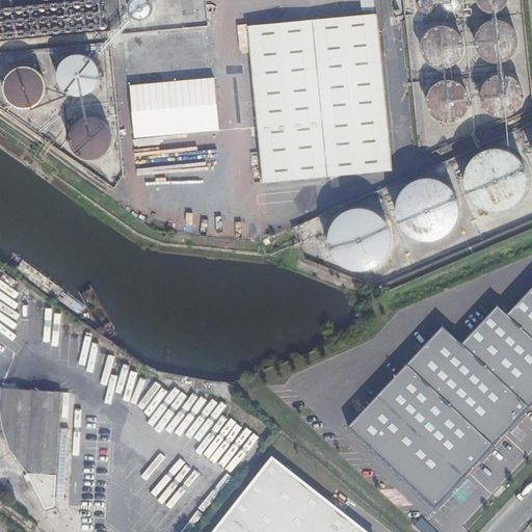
[(76,0),(74,0),(73,0),(73,1),(71,3),(72,6),(75,8),(78,8),(80,5),(79,2),(76,0)]
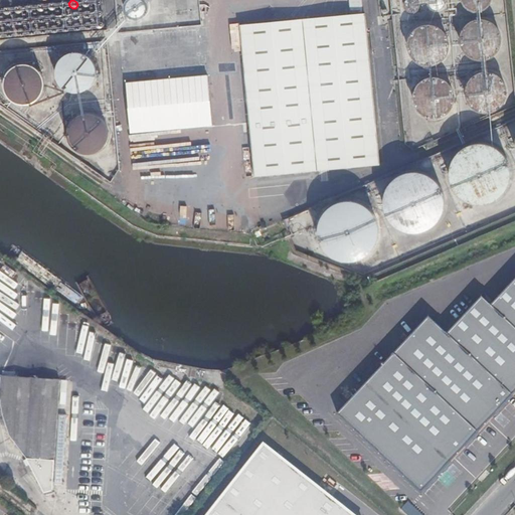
[(351,0),(351,10),(368,10),(367,0),(351,0)]
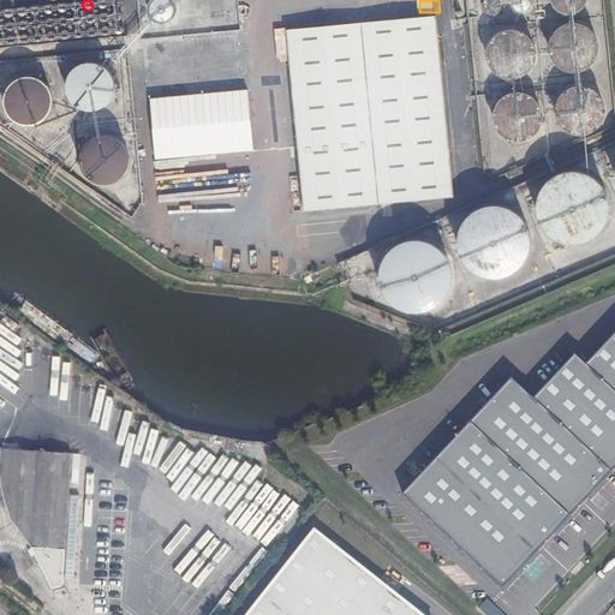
[(482,10),(484,12),(488,13),(490,13),(494,12),(495,10),(497,7),(497,5),(497,3),(496,0),(481,0),(481,1),(481,5),(481,7),(482,10)]
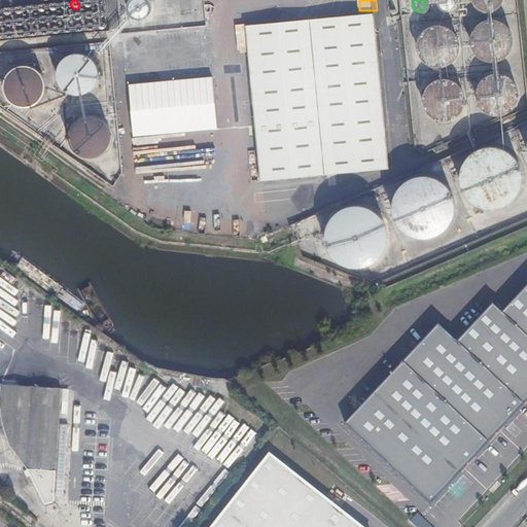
[(437,5),(440,6),(442,8),(444,8),(446,8),(448,7),(450,5),(451,3),(451,1),(451,0),(436,0),(436,3),(437,5)]
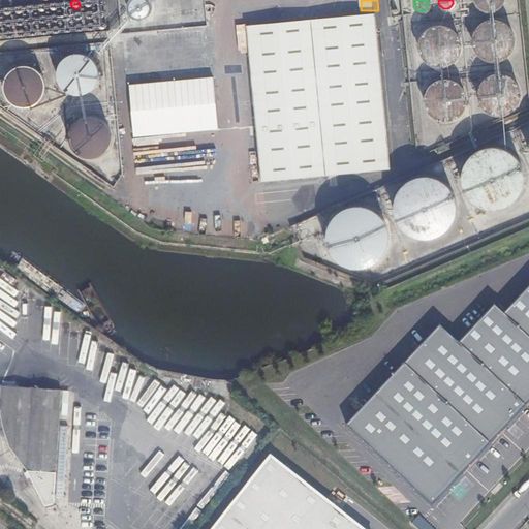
[(497,6),(500,2),(500,0),(471,0),(471,1),(474,5),(478,8),(483,10),(488,10),(493,9),(497,6)]
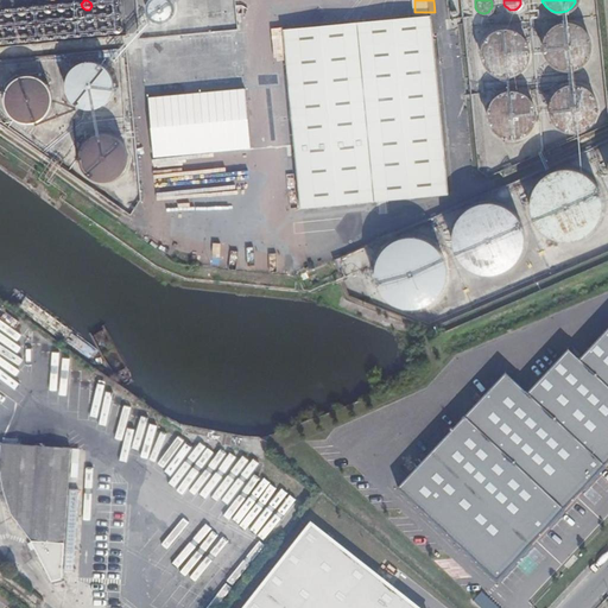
[(74,1),(70,2),(68,6),(69,10),(73,12),(76,11),(77,7),(77,4),(74,1)]
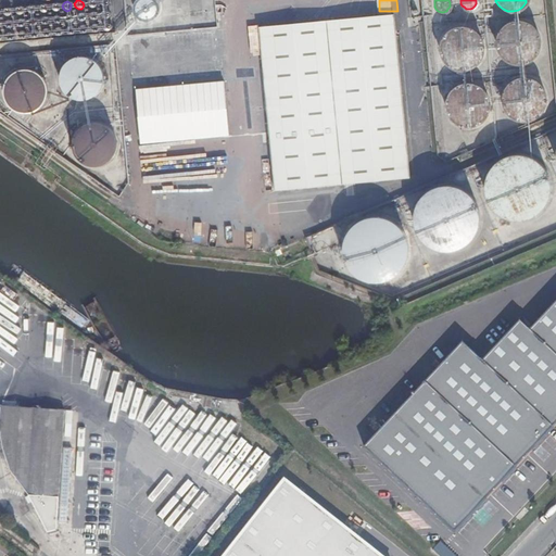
[(54,2),(52,3),(51,3),(49,7),(50,10),(54,12),(57,11),(59,8),(58,5),(54,2)]
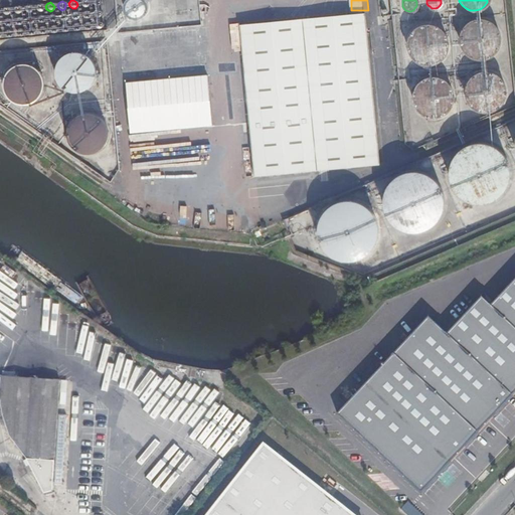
[(28,4),(26,5),(25,5),(23,8),(24,11),(27,13),(30,12),(32,10),(31,6),(28,4)]
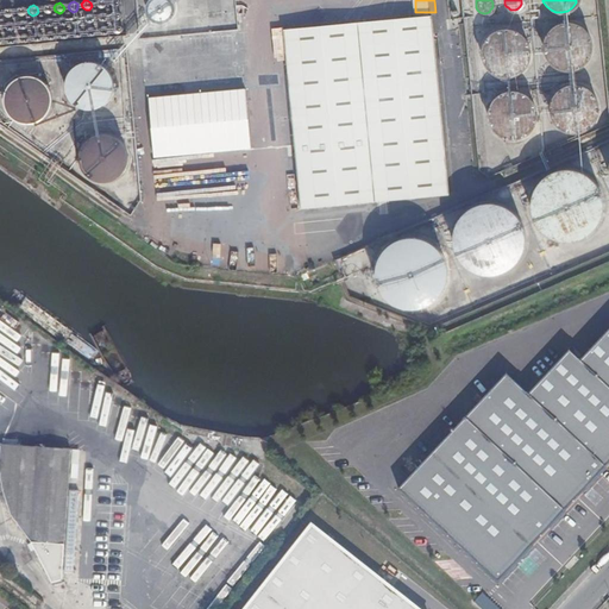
[(48,5),(44,5),(43,6),(42,8),(43,13),(45,14),(50,13),(51,11),(50,6),(48,5)]
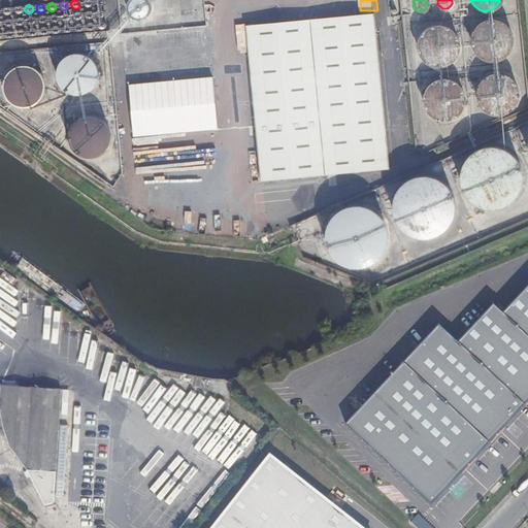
[(6,6),(3,7),(2,7),(1,10),(1,13),(4,15),(7,14),(9,11),(9,8),(6,6)]
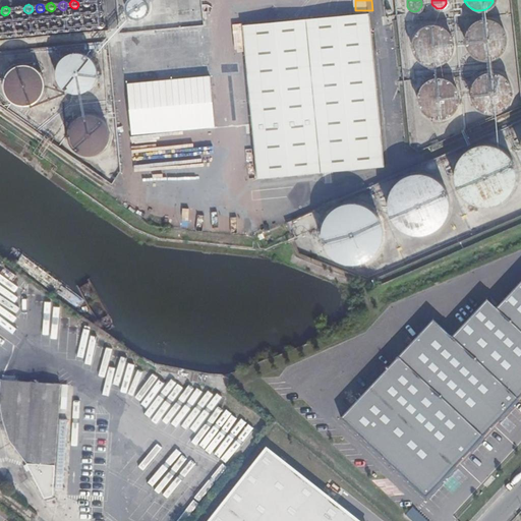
[(18,6),(14,6),(12,10),(13,12),(16,14),(19,13),(21,10),(20,7),(18,6)]
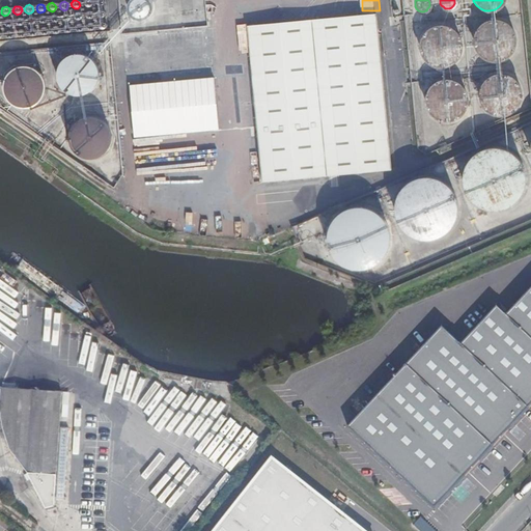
[(100,8),(96,9),(94,12),(95,16),(99,18),(102,17),(104,15),(103,10),(100,8)]
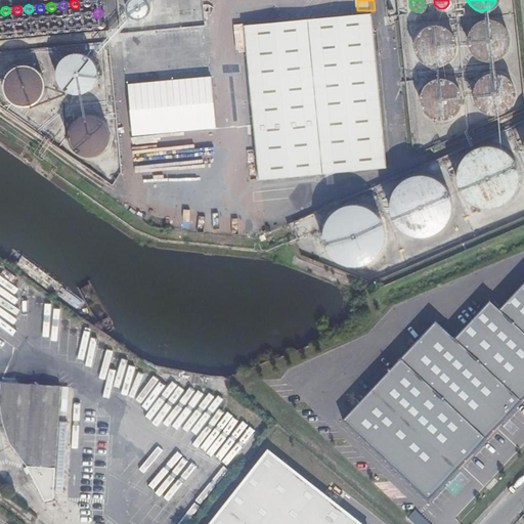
[(87,10),(84,10),(83,11),(82,13),(83,17),(85,18),(88,18),(90,15),(90,12),(87,10)]
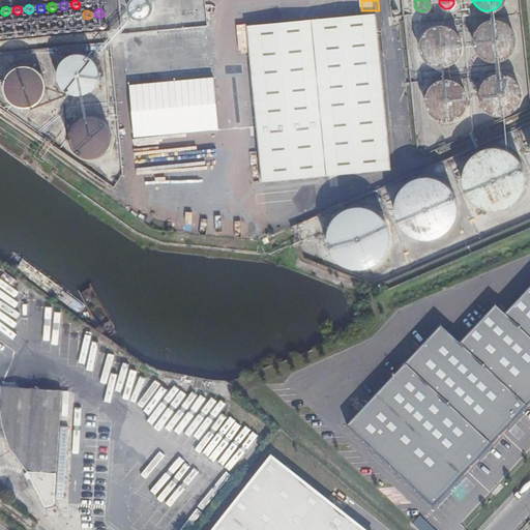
[(78,11),(74,11),(72,12),(71,16),(72,19),(75,21),(79,20),(81,17),(80,13),(78,11)]
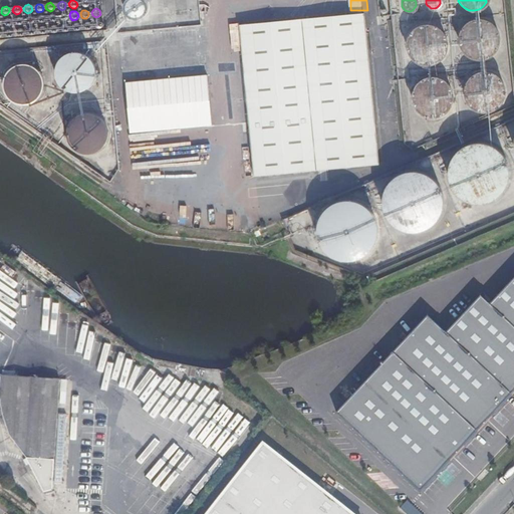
[(63,12),(60,13),(58,16),(59,19),(62,21),(65,20),(67,17),(66,14),(63,12)]
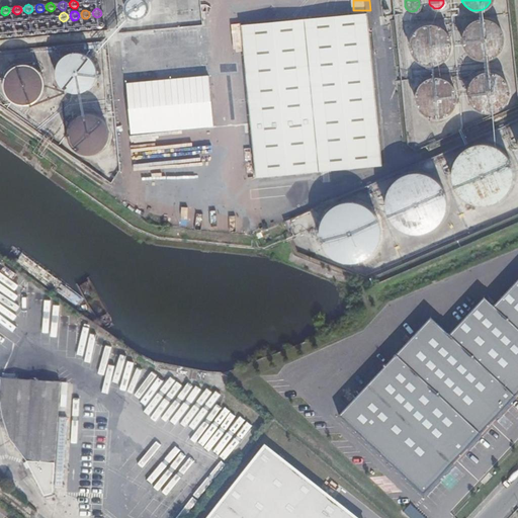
[(53,13),(50,14),(49,14),(48,17),(49,21),(51,22),(54,22),(56,19),(56,16),(53,13)]
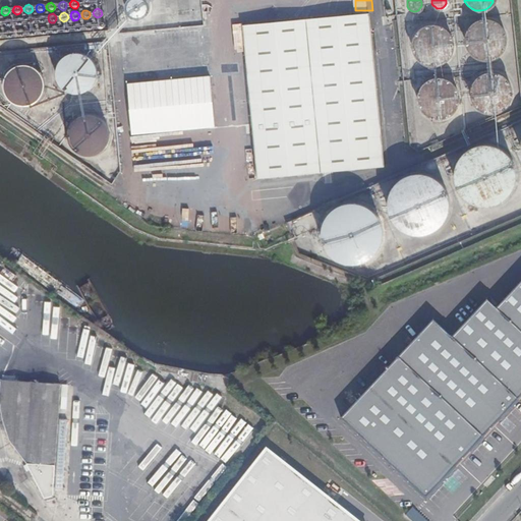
[(42,14),(39,15),(38,15),(37,17),(38,21),(40,23),(43,22),(45,20),(45,16),(42,14)]
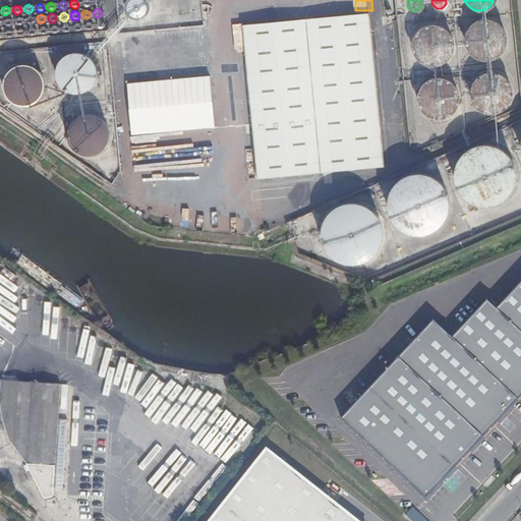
[(385,166),(370,14),(308,19),(323,171),(385,166)]
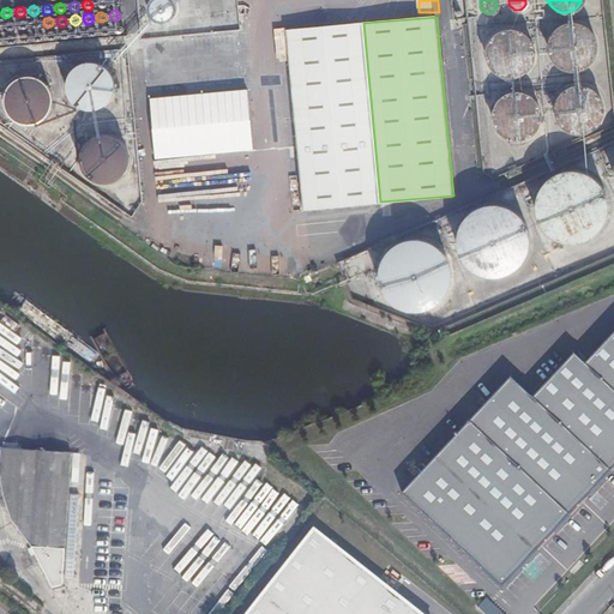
[(36,18),(31,19),(30,19),(29,23),(30,26),(34,29),(37,28),(38,24),(38,20),(36,18)]
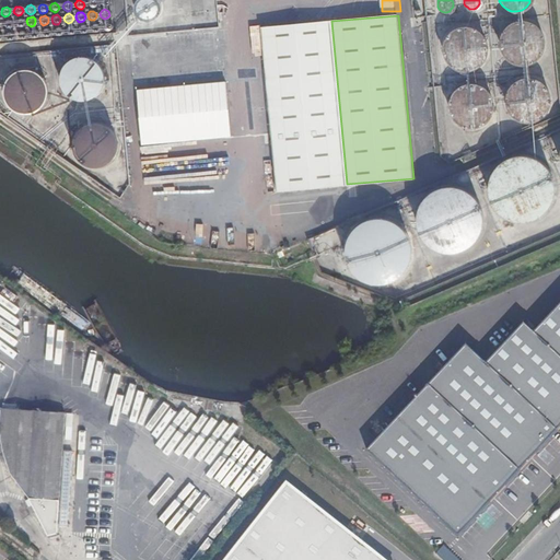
[(21,19),(16,19),(15,20),(14,22),(14,25),(18,27),(21,27),(23,24),(23,21),(21,19)]
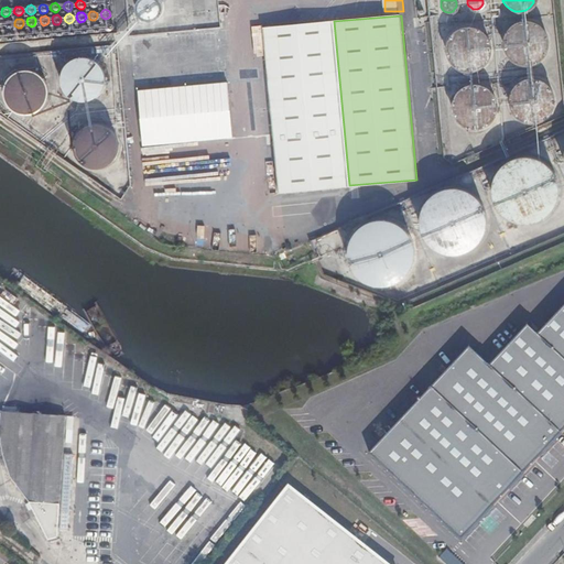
[(9,20),(4,20),(2,23),(3,28),(7,29),(10,28),(12,25),(11,22),(9,20)]
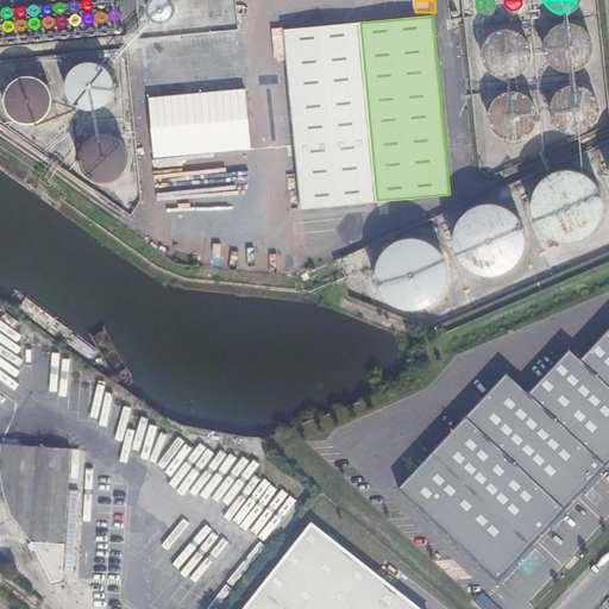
[(360,23),(288,29),(305,207),(377,200),(360,23)]
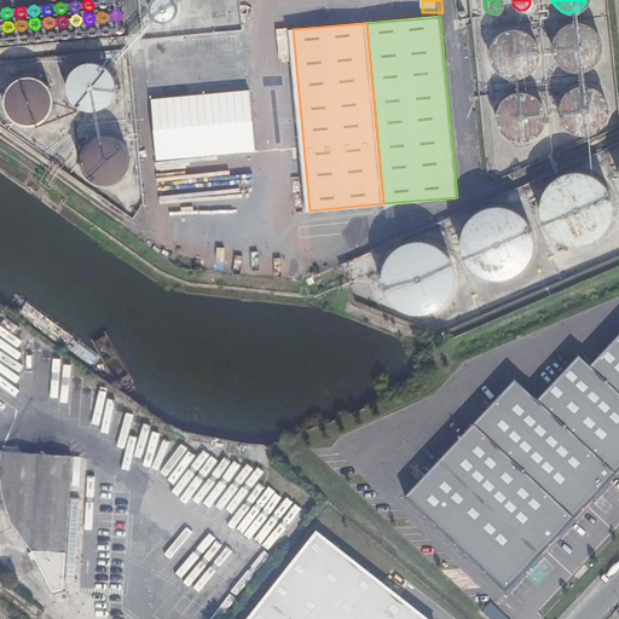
[(595,64),(599,57),(601,48),(600,41),(597,34),(591,29),(585,24),(578,23),(570,24),(563,28),(557,33),(554,39),(553,47),(554,56),(557,63),(563,68),(572,71),(580,71),(588,69),(595,64)]
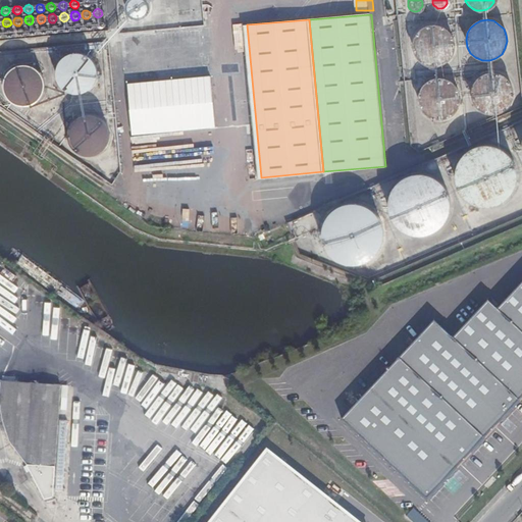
[(100,20),(97,20),(96,21),(94,24),(96,28),(98,29),(102,28),(103,24),(102,21),(100,20)]
